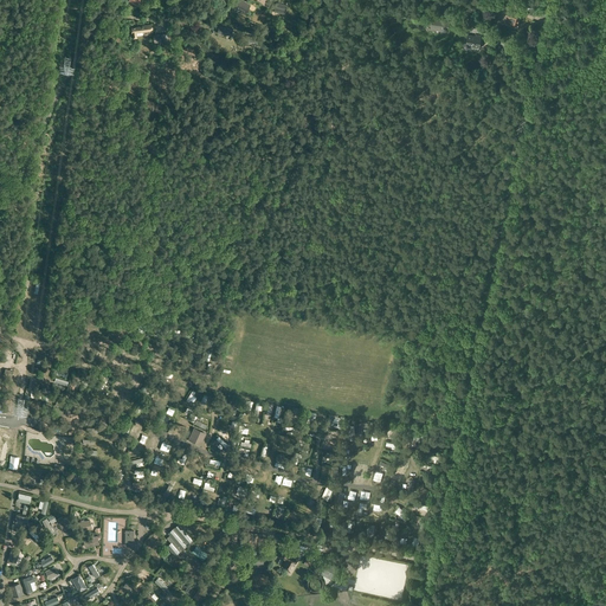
[(244,2),(239,0),(232,0),(230,4),(246,12),(250,5),(244,1),(244,2)]
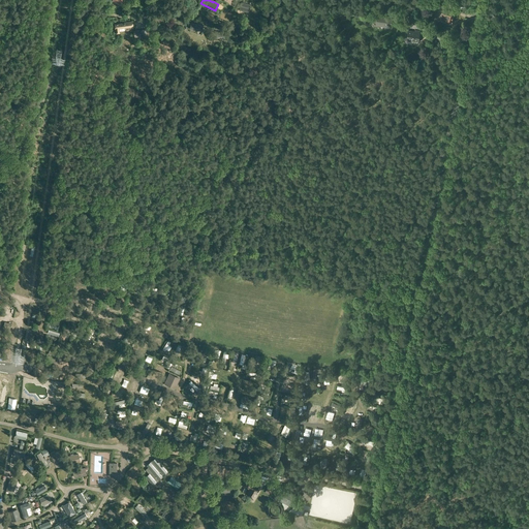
[(248,12),(250,4),(242,2),(239,9),(248,12)]
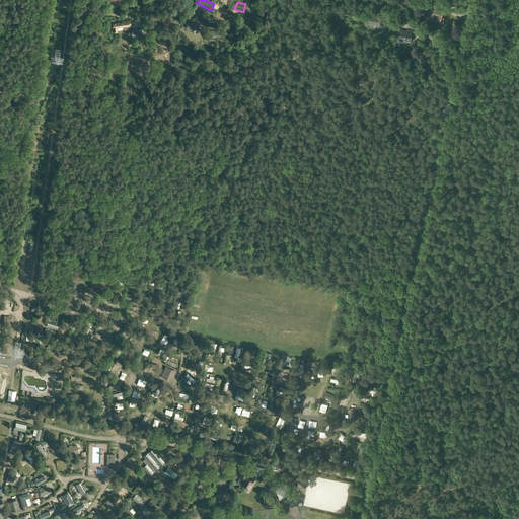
[(435,16),(434,16),(433,21),(438,22),(438,20),(444,22),(447,12),(440,10),(440,11),(436,10),(435,16)]
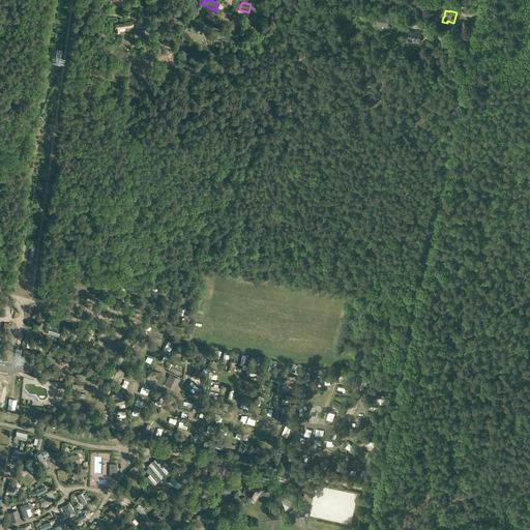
[(119,29),(124,28),(134,27),(133,21),(125,22),(125,23),(115,24),(115,29),(116,29),(116,33),(119,33),(119,31),(119,29)]
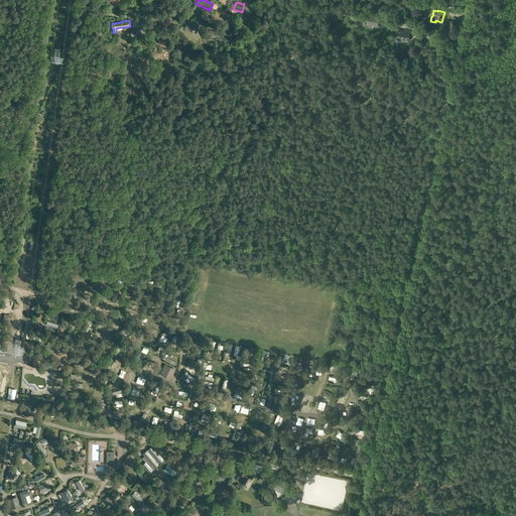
[(185,27),(198,30),(199,24),(186,22),(185,27)]
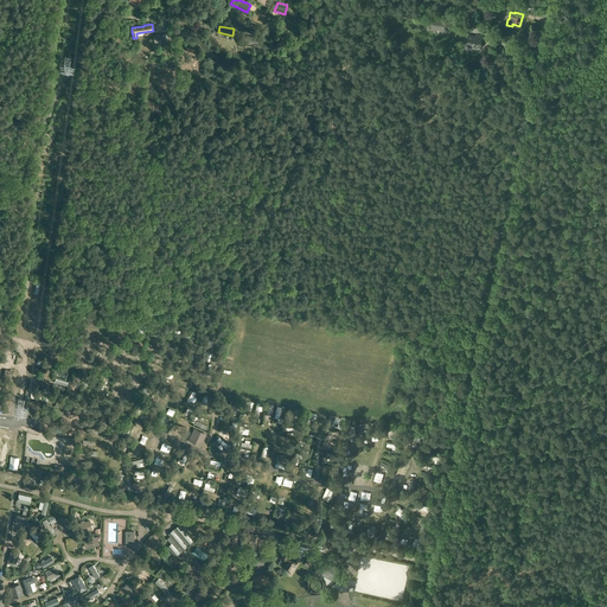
[(167,33),(161,34),(161,33),(153,34),(154,43),(163,42),(161,39),(165,39),(165,40),(168,40),(167,33)]
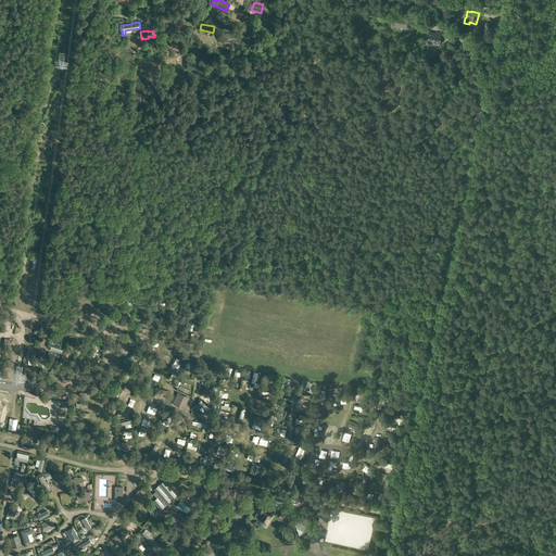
[(441,36),(436,35),(436,34),(429,33),(428,40),(434,41),(433,42),(440,43),(441,36)]
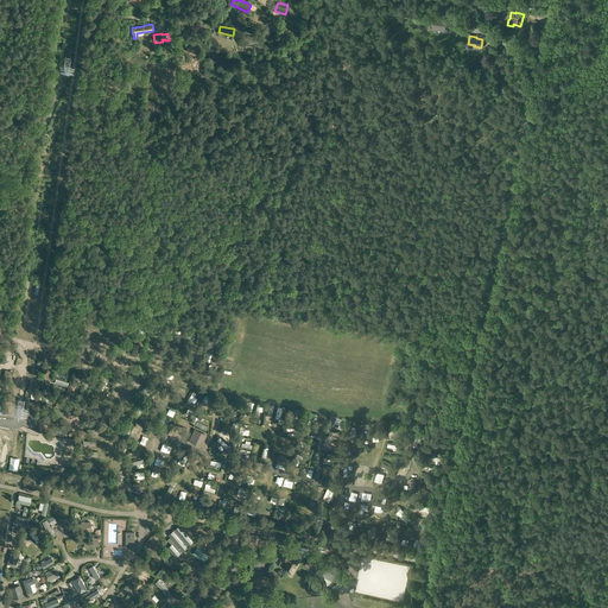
[(175,398),(181,400),(185,392),(178,390),(175,398)]
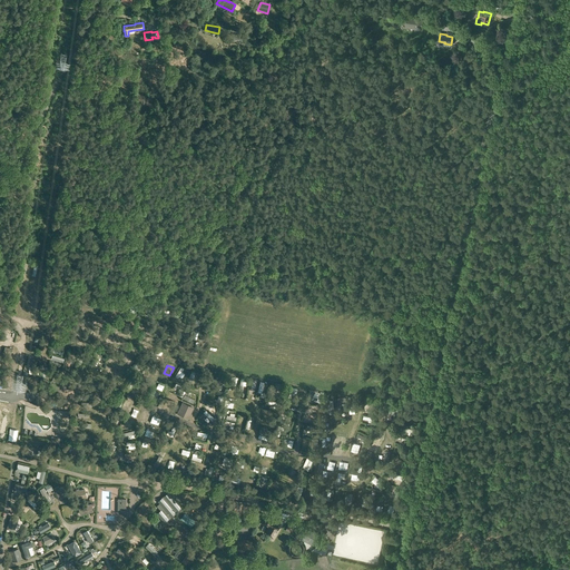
[(133,376),(126,387),(129,390),(137,379),(133,376)]
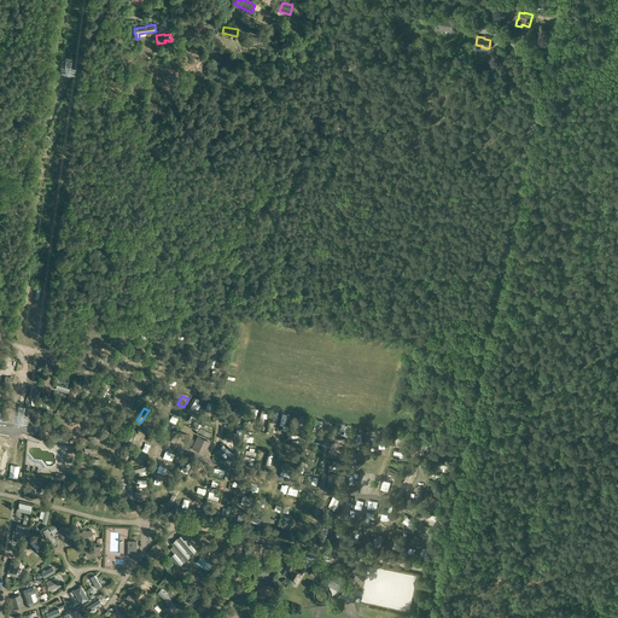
[(242,409),(234,419),(238,421),(242,417),(245,410),(242,409)]
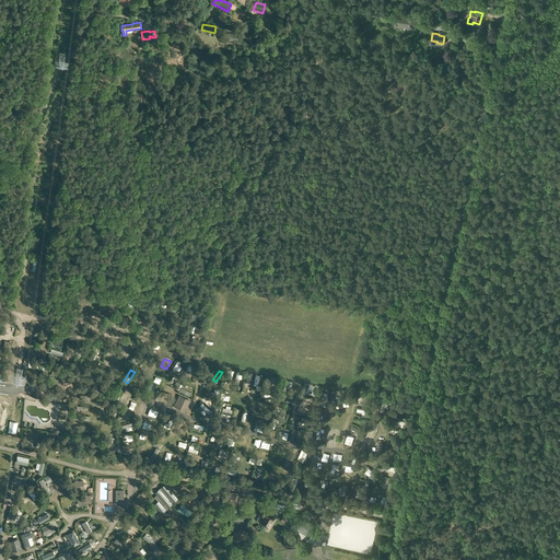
[(186,411),(191,399),(179,395),(174,406),(186,411)]
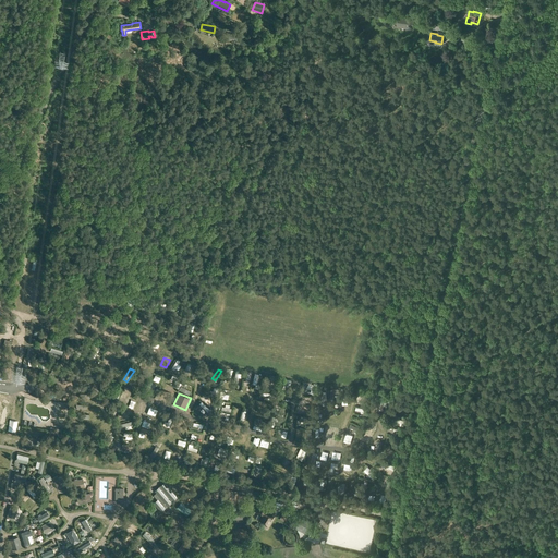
[(202,402),(199,404),(208,413),(210,410),(202,402)]
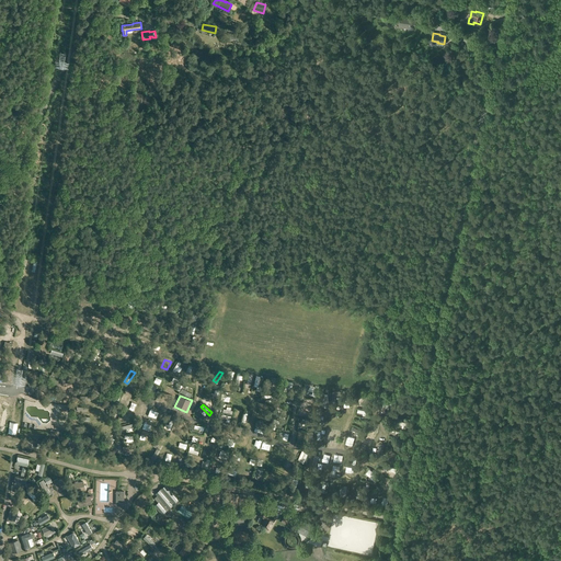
[(9,431),(16,432),(18,423),(10,422),(9,431)]
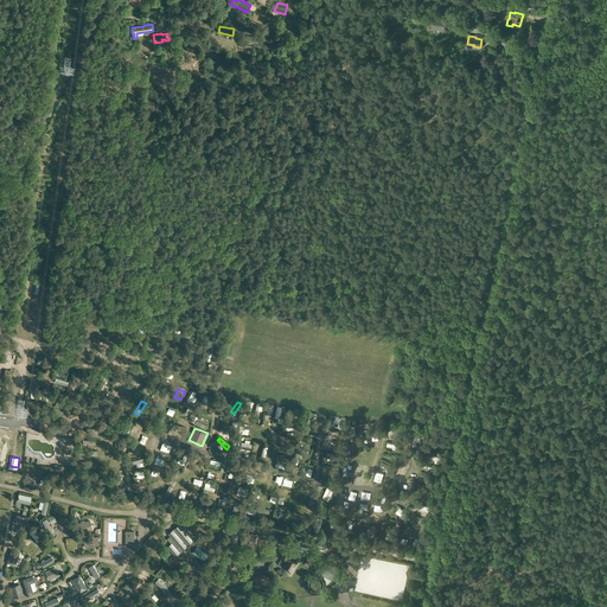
[(195,480),(204,483),(205,474),(196,473),(195,480)]
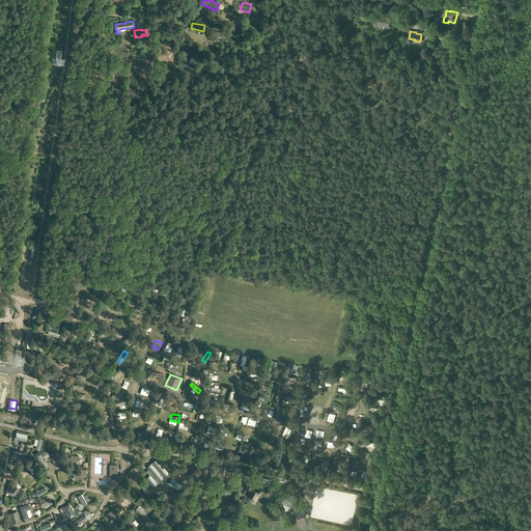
[(247,434),(255,435),(257,424),(248,423),(247,434)]
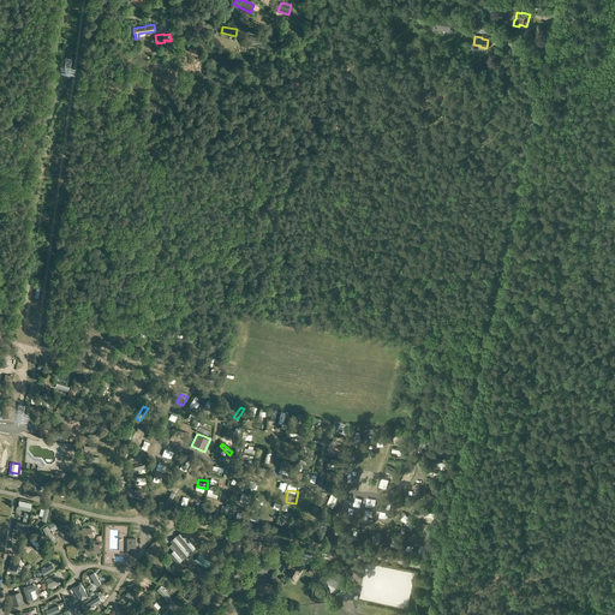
[(172,491),(166,502),(169,505),(175,494),(172,491)]
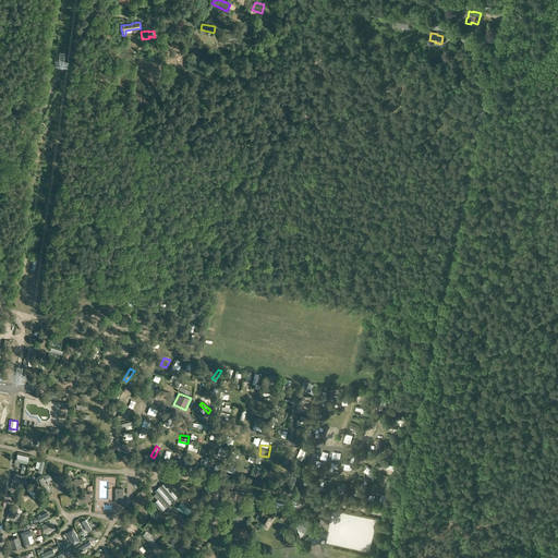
[(17,453),(16,461),(28,463),(29,457),(17,453)]
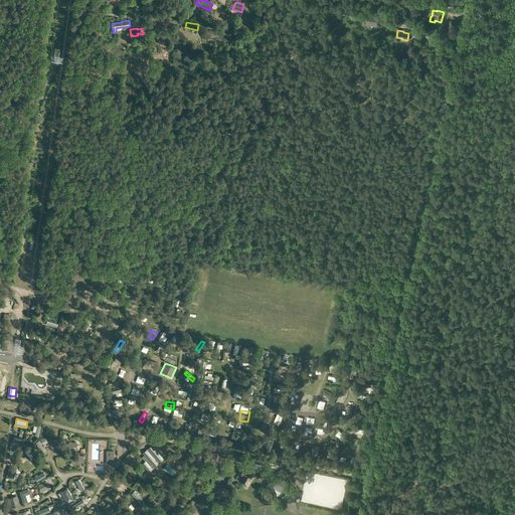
[(339,431),(337,433),(341,437),(345,440),(347,438),(339,431)]
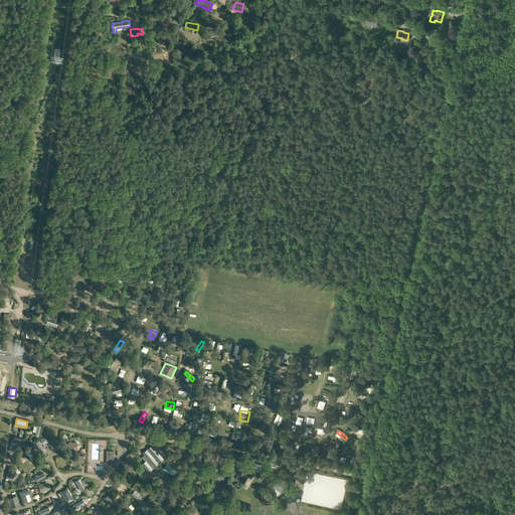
[(39,440),(36,442),(41,452),(44,450),(42,445),(40,443),(39,440)]
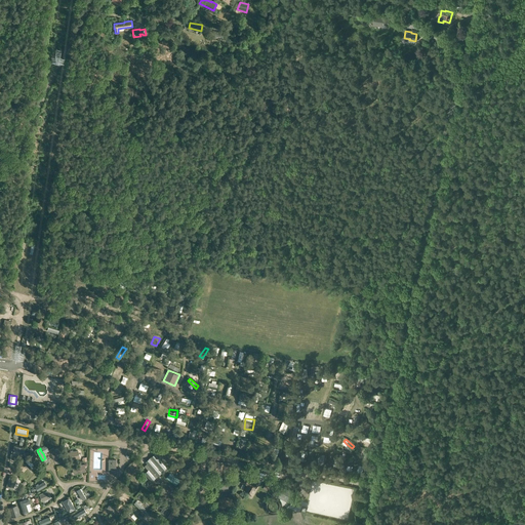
[(54,448),(50,450),(54,459),(58,457),(55,452),(54,449),(54,448)]
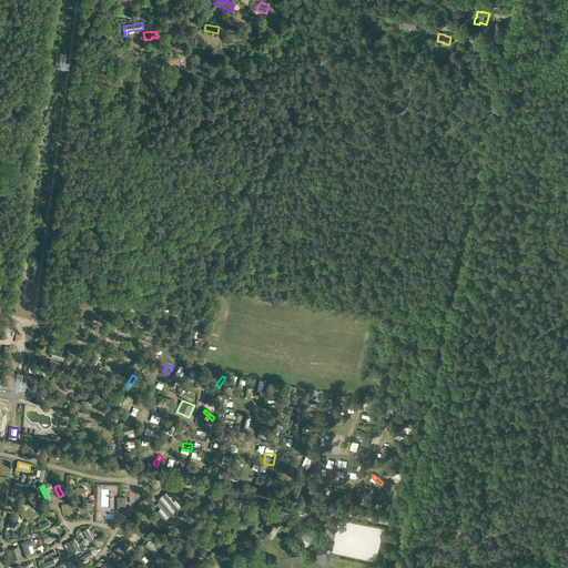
[(77,489),(71,490),(73,498),(87,496),(85,487),(80,488),(79,487),(77,488),(77,489)]
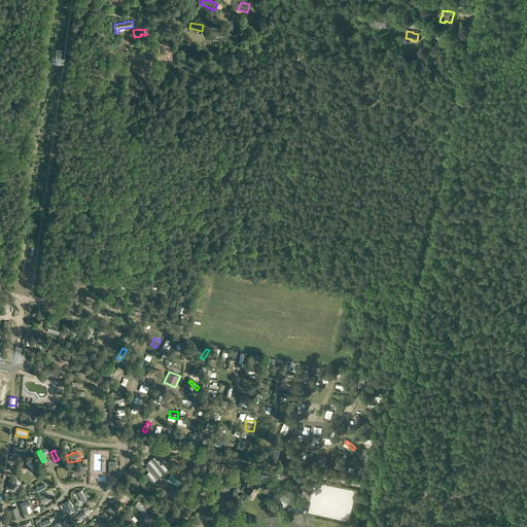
[(159,459),(155,456),(153,457),(146,463),(147,465),(144,468),(148,471),(144,475),(152,484),(167,469),(159,459)]
